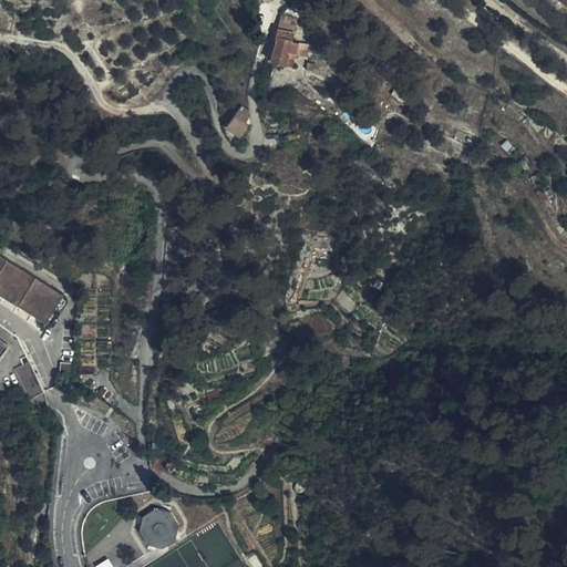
[(278,66),(281,52),(277,51),(278,43),(272,42),(275,35),(268,34),(260,62),(278,66)]
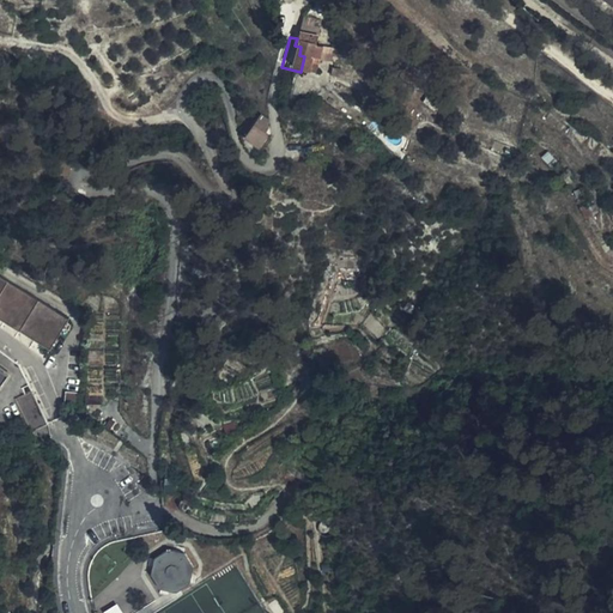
[(258,145),(275,122),(263,113),(246,134),(258,145)]
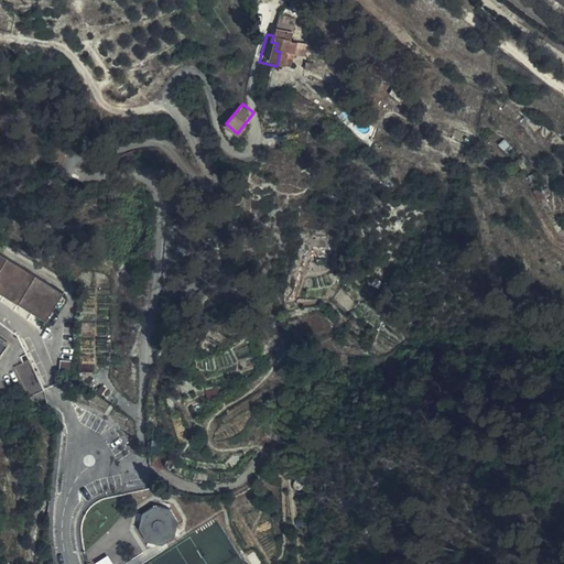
[(56,291),(0,256),(0,294),(38,317),(56,291)]
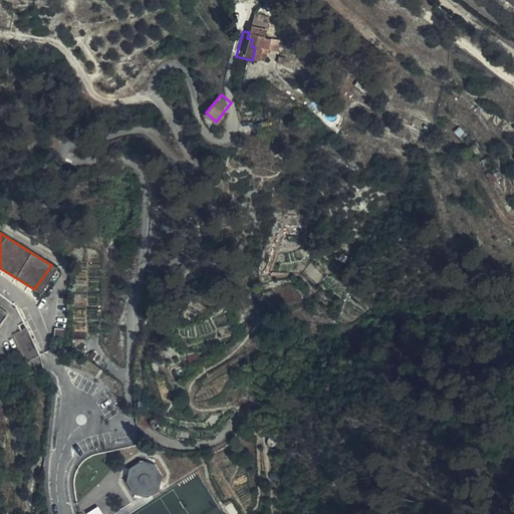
[(27,327),(14,333),(26,360),(39,354),(27,327)]
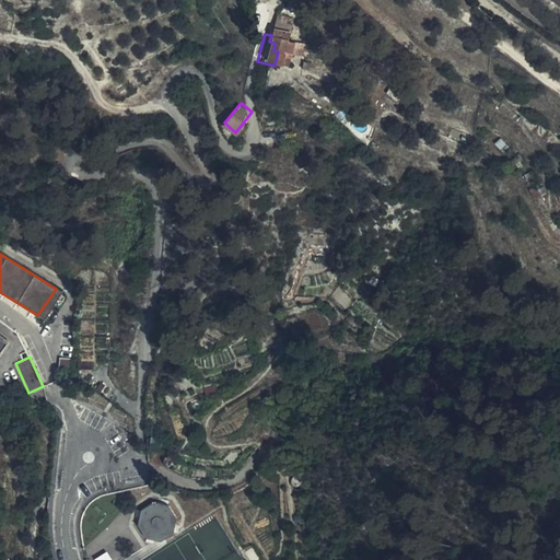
[(175,533),(177,520),(168,505),(153,502),(141,510),(140,526),(147,538),(161,541),(175,533)]
